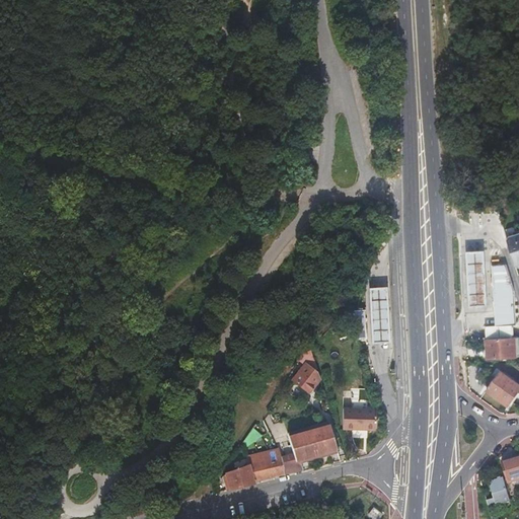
[(518,236),(507,240),(515,266),(518,264),(518,236)]
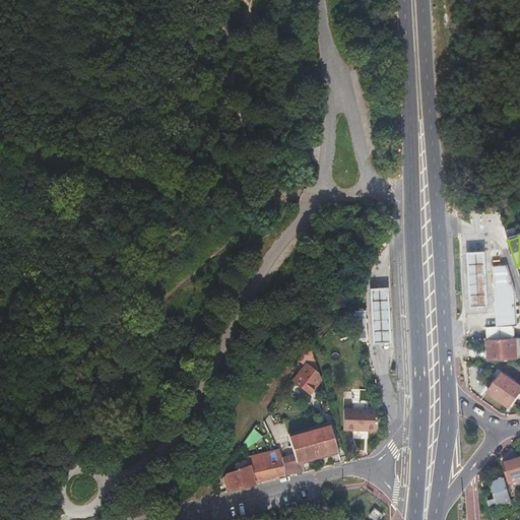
[(469,308),(488,307),(483,251),(466,252),(469,308)]
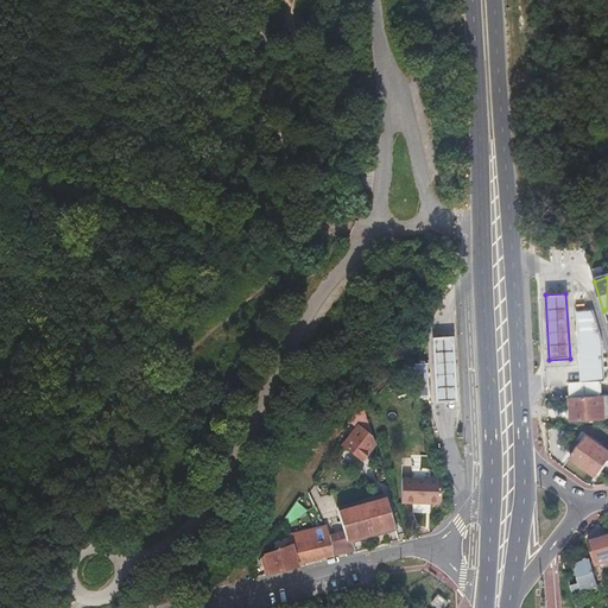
[(580,353),(577,354),(577,360),(581,360),(582,381),(580,381),(580,382),(601,381),(603,381),(602,341),(593,310),(575,311),(576,325),(578,325),(580,353)]
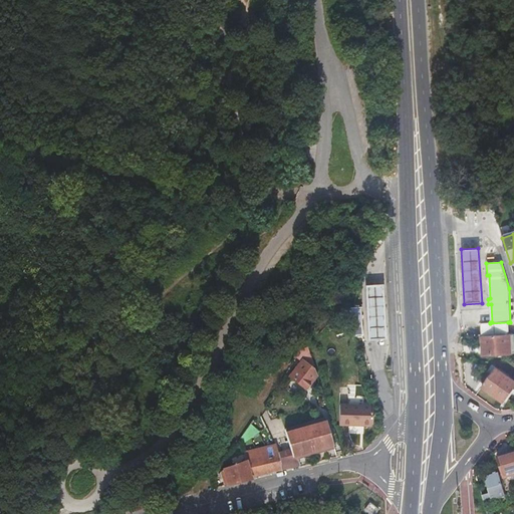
[(366,340),(384,340),(381,285),(363,286),(366,340)]
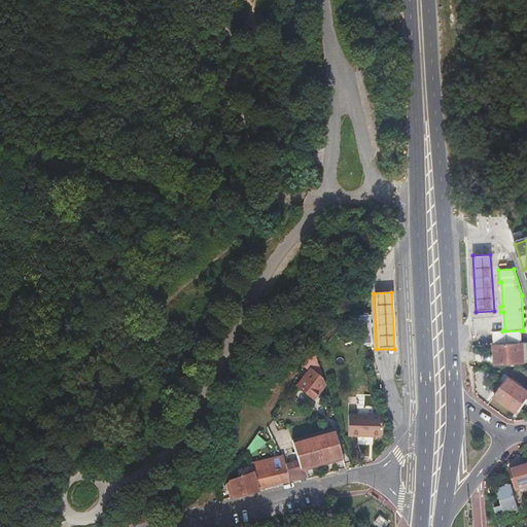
[(521,344),(494,345),(494,356),(495,365),(523,363),(526,362),(526,352),(526,344),(522,344),(521,344)]
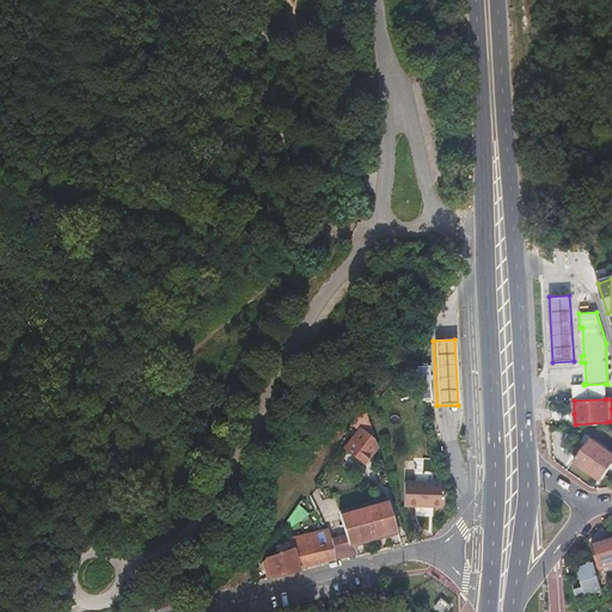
[(365,414),(354,420),(350,427),(359,433),(344,452),(363,467),(379,454),(365,414)]
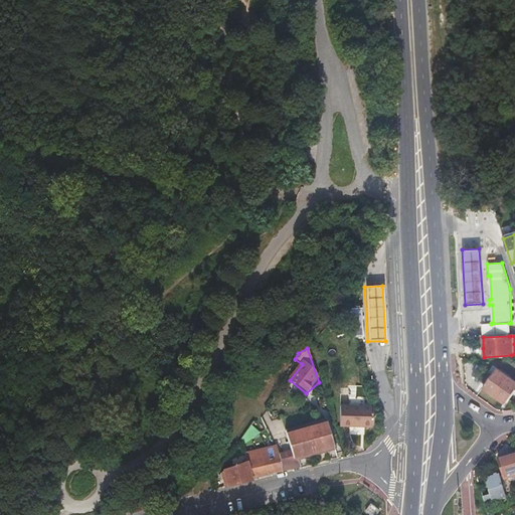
[(487,381),(488,381),(483,388),(504,403),(514,387),(514,382),(496,369),(491,376),(490,376),(487,381)]
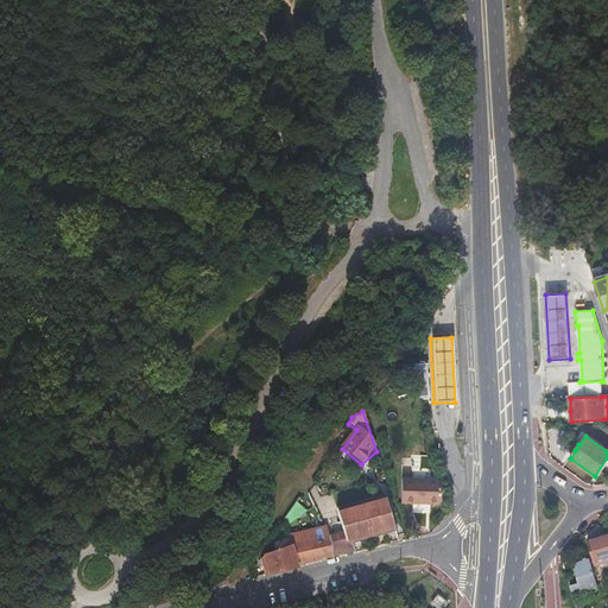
[(441,481),(401,480),(401,504),(441,505),(441,481)]
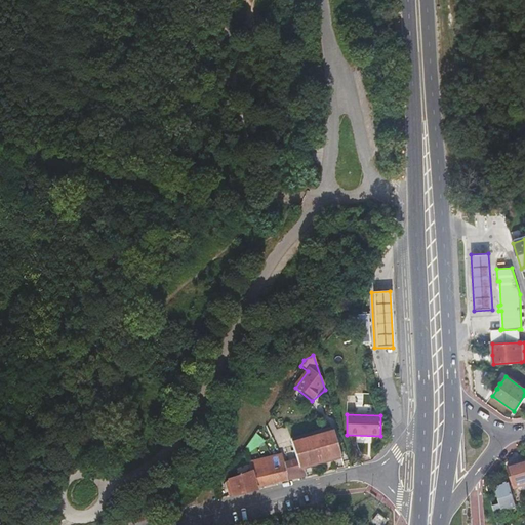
[(341,458),(333,429),(327,430),(338,459),(341,458)]
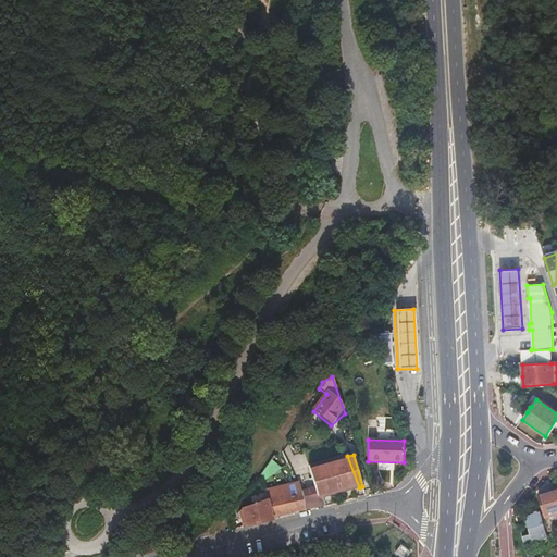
[(267,481),(280,466),(271,459),(259,474),(267,481)]
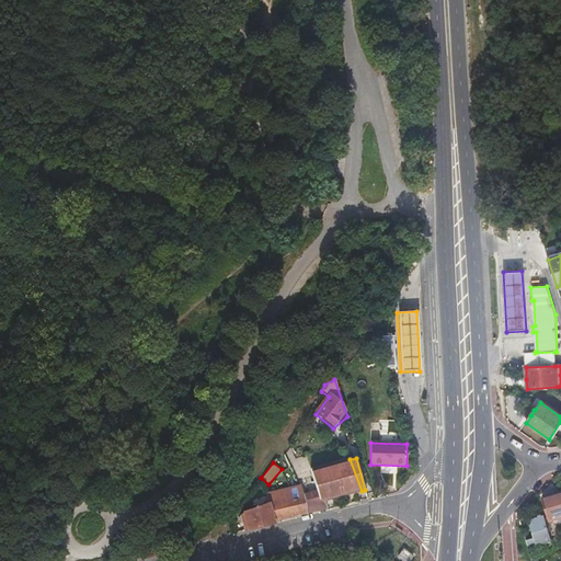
[(308,513),(305,496),(302,487),(300,488),(266,495),(270,504),(274,522),(308,513)]
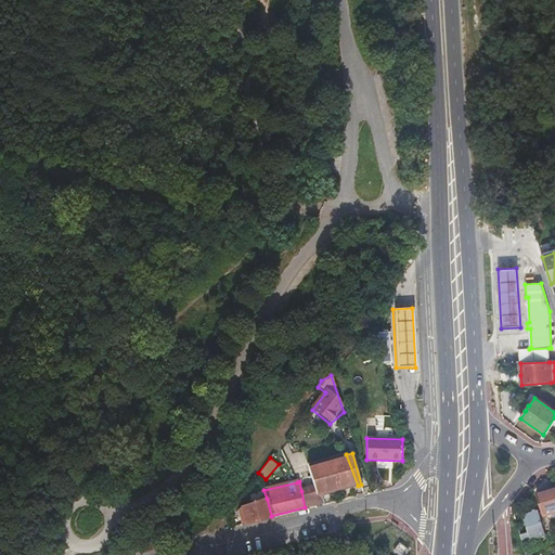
[(542,515),(554,511),(554,491),(537,497),(542,515)]
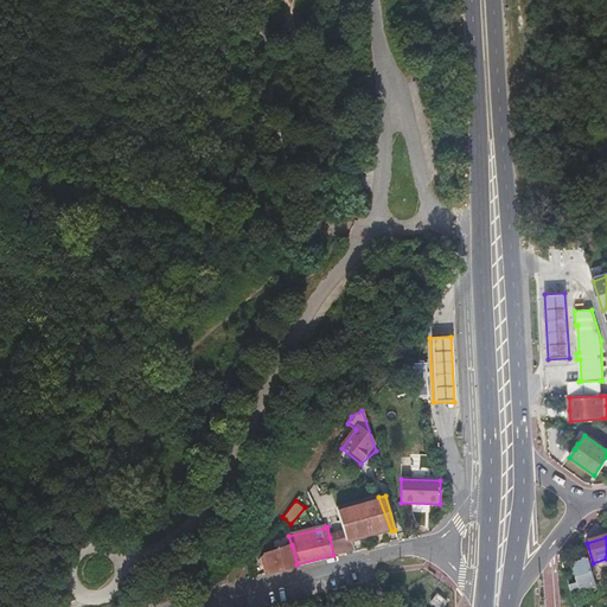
[(296,564),(292,545),(264,556),(270,574),(298,567),(296,564)]
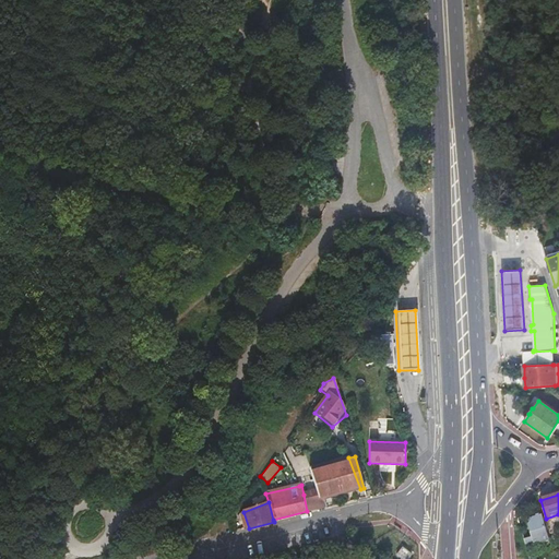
[(525,547),(549,540),(542,515),(532,518),(527,524),(531,538),(523,540),(525,547)]
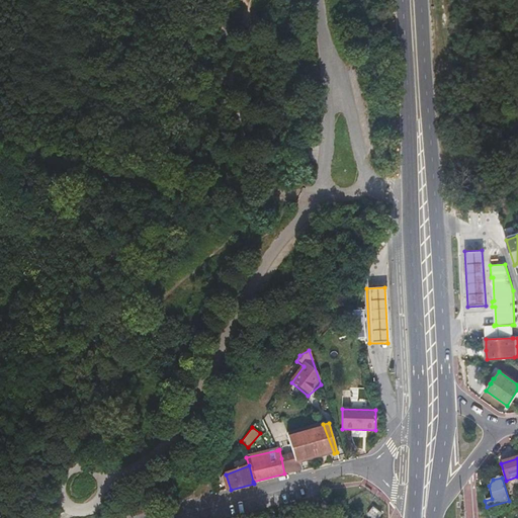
[(373,517),(376,517),(381,513),(373,507),(367,514),(373,517)]
